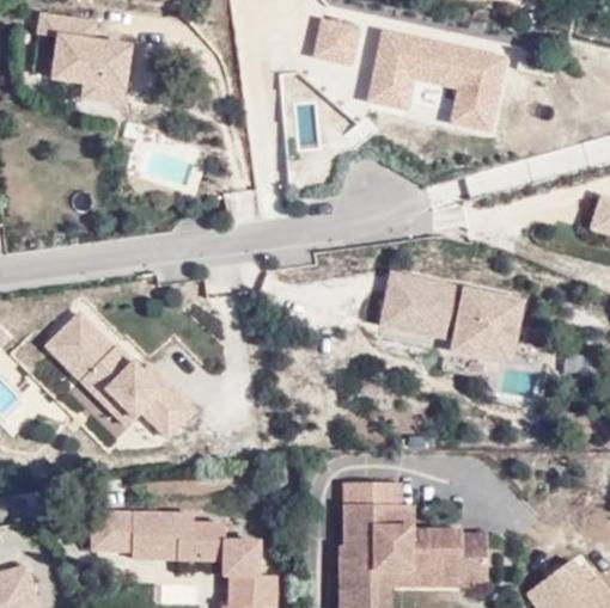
[(93,20),(38,12),(36,32),(56,36),(50,77),(83,81),(80,96),(120,102),(127,44),(90,40),(93,20)]
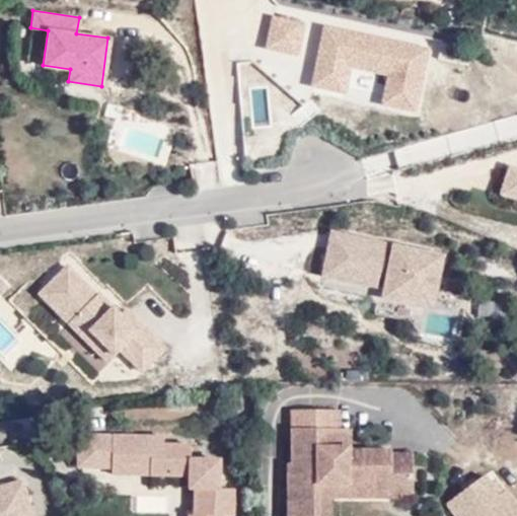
[(302,21),(272,15),(265,46),(296,52),(302,21)]
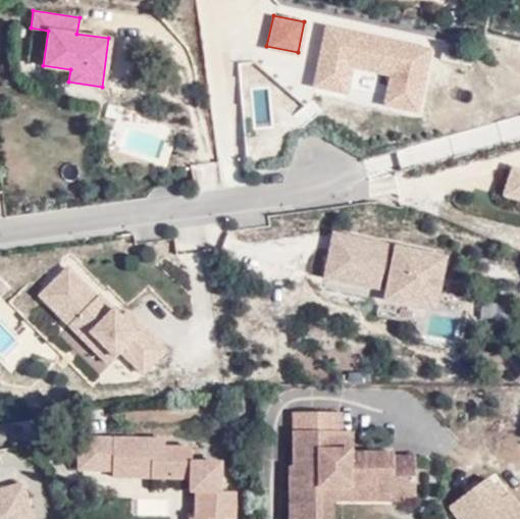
[(391,72),(384,102),(414,108),(427,49),(326,26),(313,83),(344,90),(350,63),(391,72)]
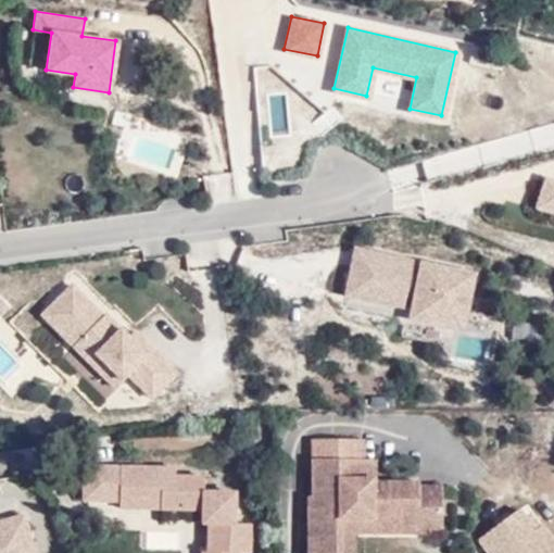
[(553,178),(545,176),(536,204),(553,210),(553,178)]
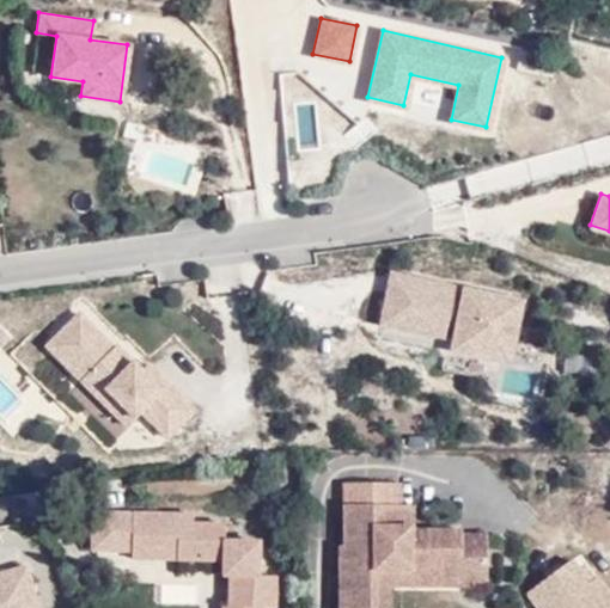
[(420,281),(391,275),(388,292),(418,296),(420,281)]
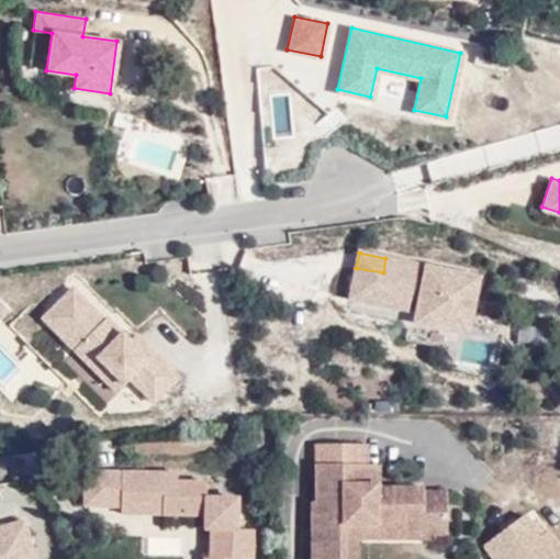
[(418,299),(414,316),(460,325),(470,275),(418,264),(416,271),(404,269),(405,261),(385,258),(383,272),(356,268),(350,294),(404,305),(405,297),(418,299)]
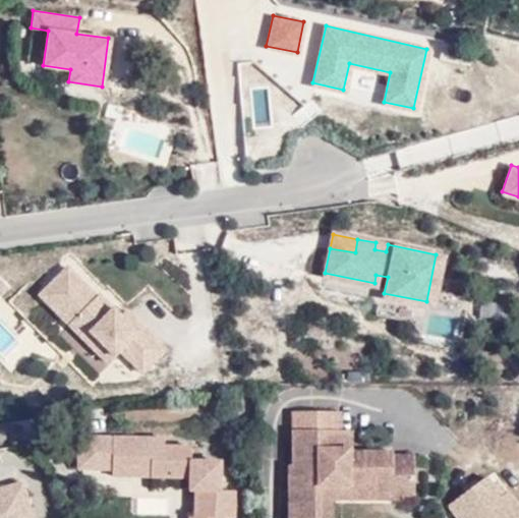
[(388,244),(376,242),(375,249),(386,251),(388,244)]
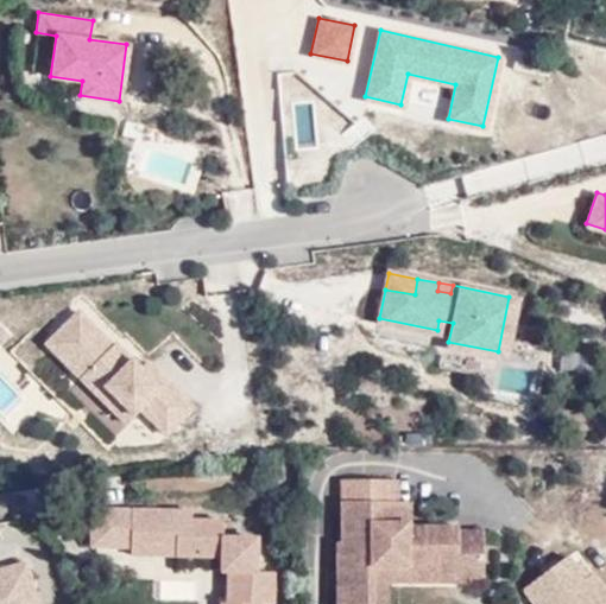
[(138,406),(164,432),(190,405),(164,379),(158,385),(139,366),(114,341),(111,343),(77,309),(44,341),(80,376),(87,369),(131,413),(138,406)]
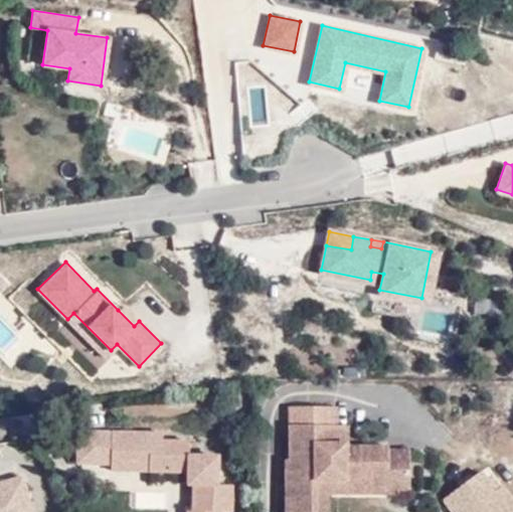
[(473,314),(503,311),(502,295),(472,297),(473,314)]
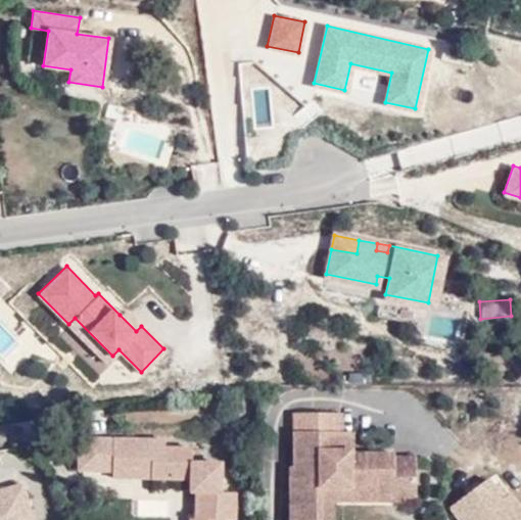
[(141,326),(125,310),(120,315),(136,331),(141,326)]
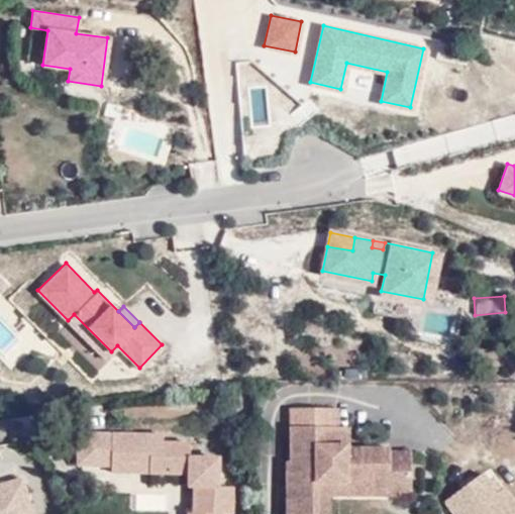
[(68,320),(105,357),(111,351),(74,314),(68,320)]
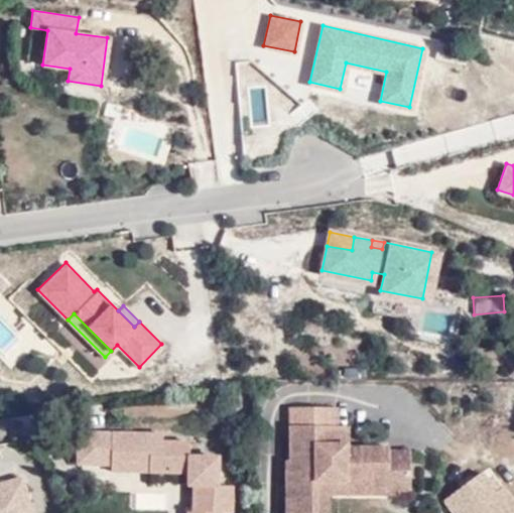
[(314,512),(315,479),(388,481),(388,490),(388,493),(409,494),(410,449),(349,446),(348,425),(337,425),(337,407),(289,407),(288,460),(284,460),(284,512),(314,512)]
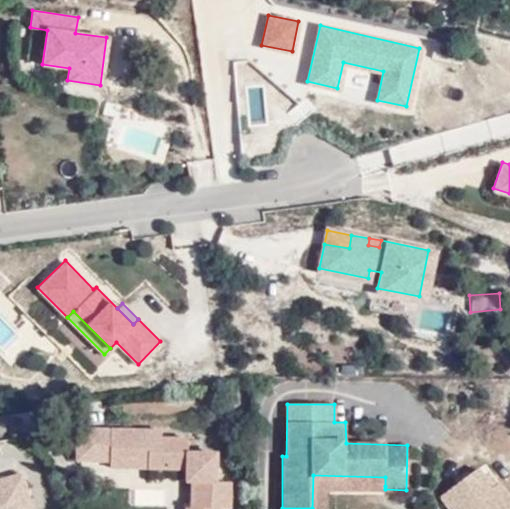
[(75,427),(74,459),(108,460),(109,450),(147,451),(146,466),(184,467),(183,482),(191,482),(190,505),(185,505),(184,508),(217,508),(217,507),(228,507),(229,483),(216,482),(217,452),(185,451),(186,437),(160,436),(147,436),(147,428),(75,427)]
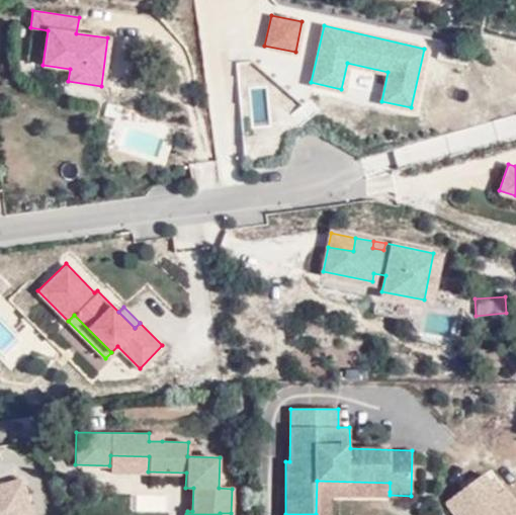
[(109,470),(148,471),(149,456),(110,455),(109,465),(109,470)]
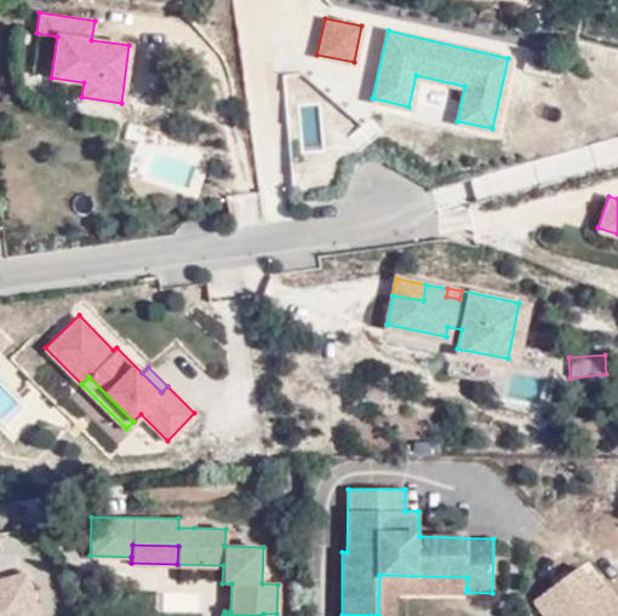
[(617,615),(617,604),(604,585),(595,591),(579,569),(534,602),(544,615),(617,615)]
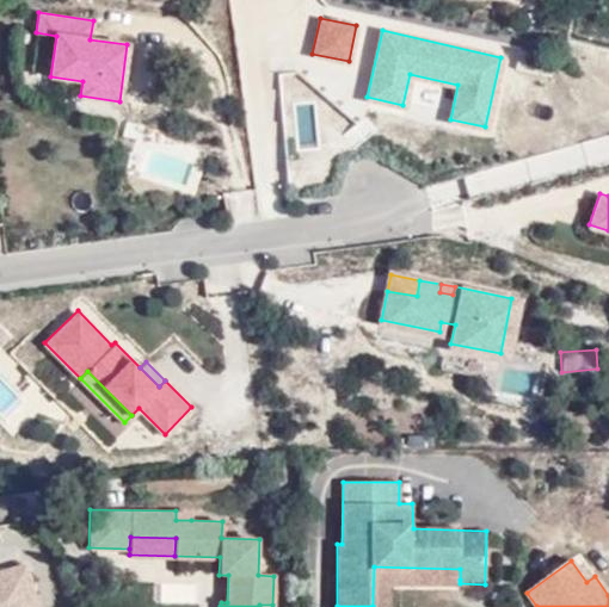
[(34,606),(22,564),(0,570),(0,606),(34,606)]
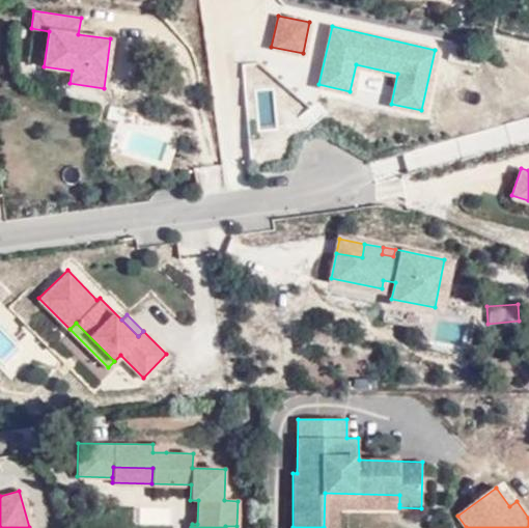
[(399,495),(325,493),(324,527),(339,527),(340,503),(399,504),(399,495)]
